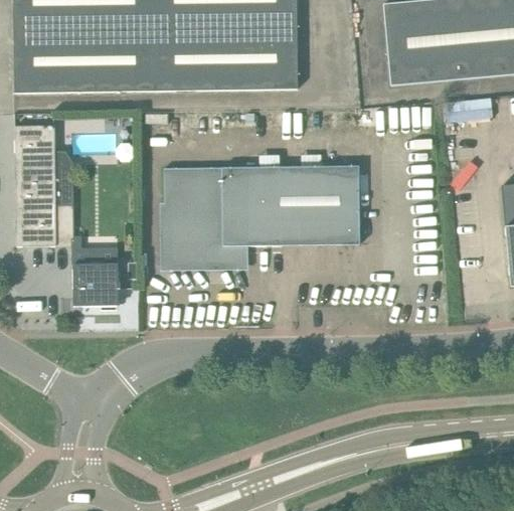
[(13,0),(15,92),(299,88),(297,0),(13,0)]
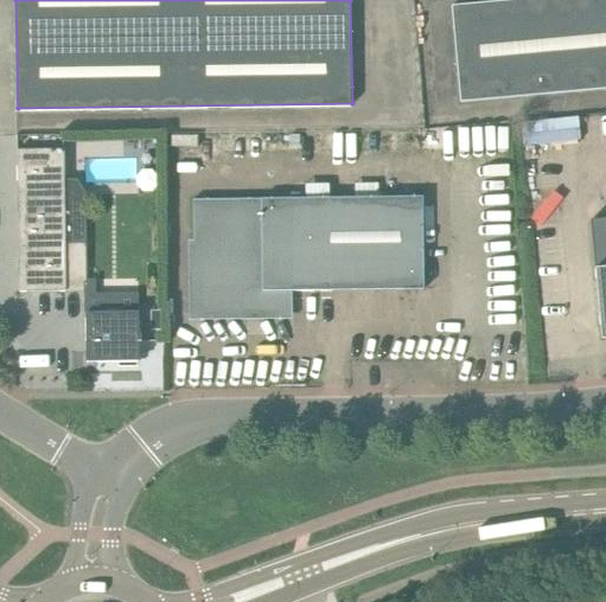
[(461,98),(605,84),(605,0),(479,0),(453,2),(461,98)]
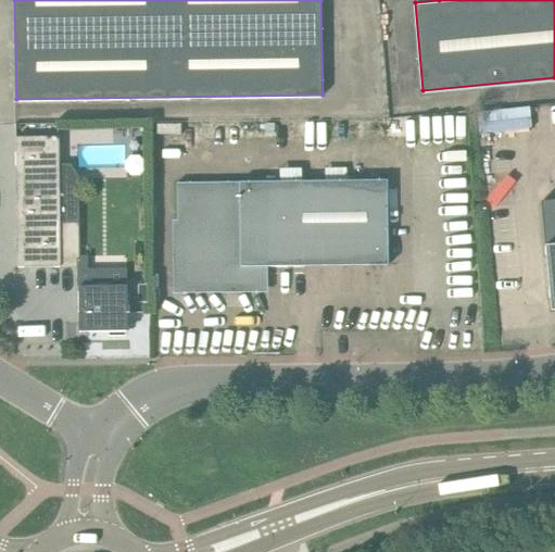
[(537,101),(484,103),(486,127),(538,125),(537,101)]
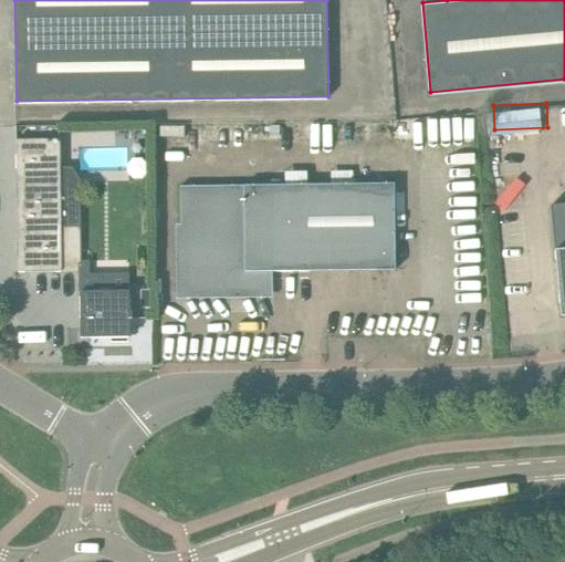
[(62,165),(61,136),(17,136),(19,269),(82,269),(82,224),(81,176),(72,165),(62,165)]
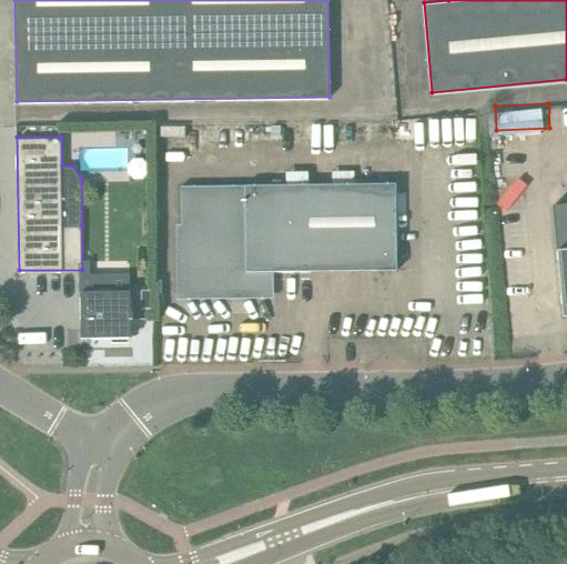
[(183,291),(270,290),(270,270),(397,268),(396,181),(182,184),(183,291)]
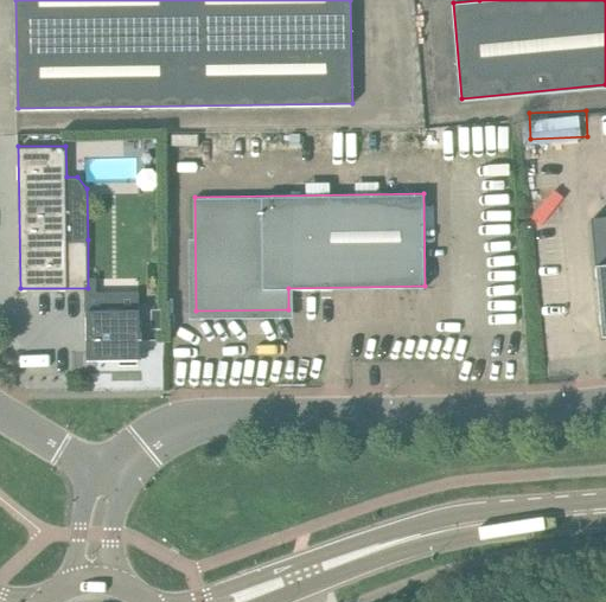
[(603,335),(605,334),(605,215),(592,216),(603,335)]
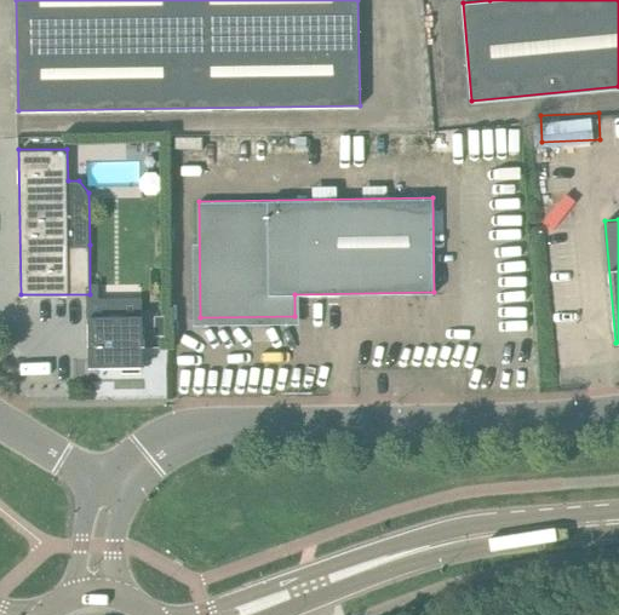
[(155,334),(166,333),(166,314),(155,314),(155,334)]
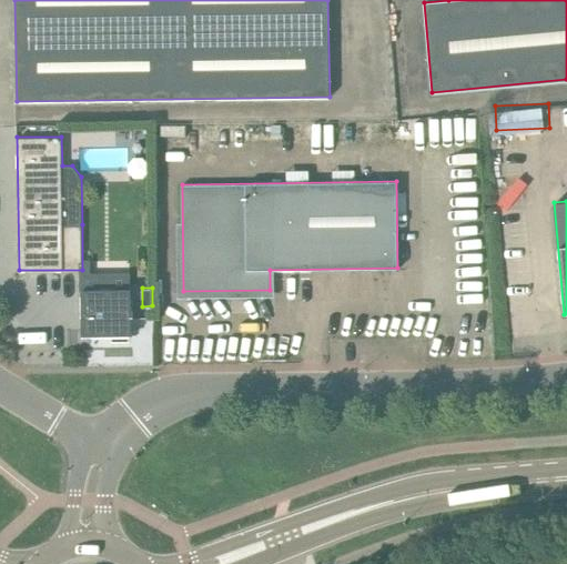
[(82,336),(131,335),(130,290),(81,291),(82,336)]
